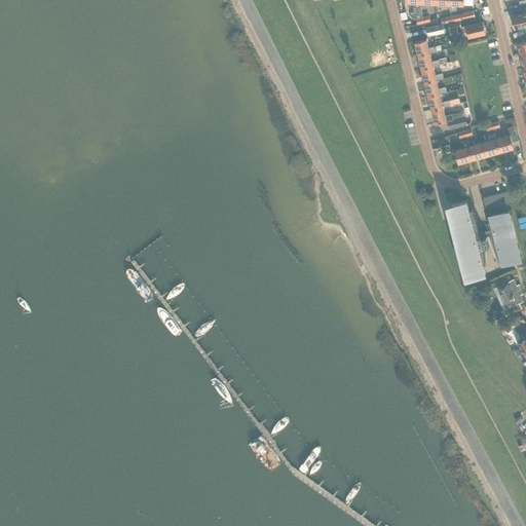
[(420,3),(421,3),(421,0),(406,0),(407,2),(413,2),(413,6),(416,20),(422,17),(420,5),(420,3)]
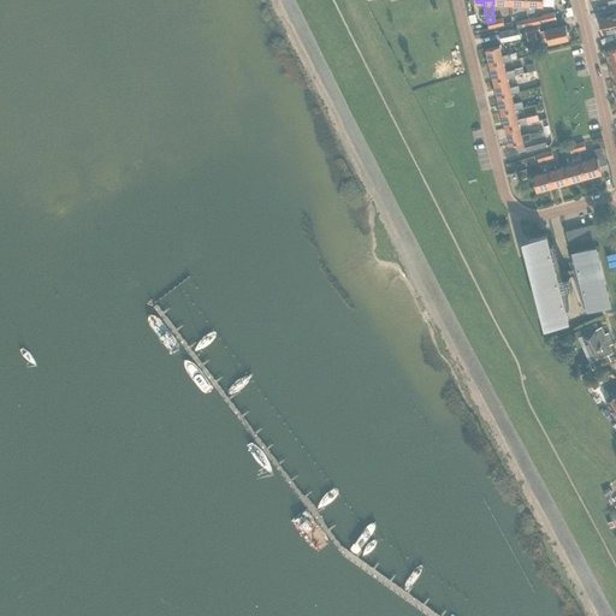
[(526,5),(526,7),(527,12),(534,11),(534,5),(552,6),(552,0),(526,0),(527,5),(526,5)]
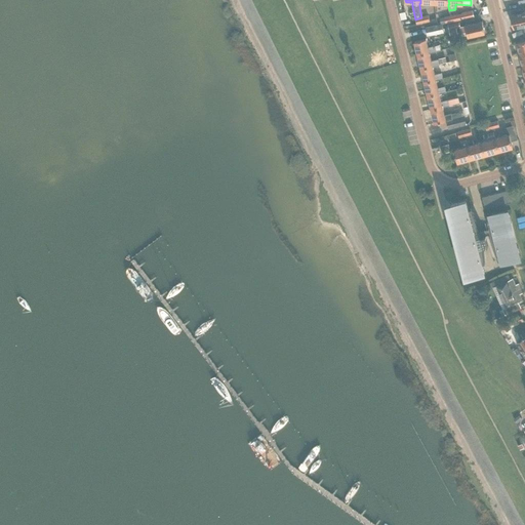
[(473,10),(462,12),(463,13),(465,19),(474,16),(473,11),(473,10)]
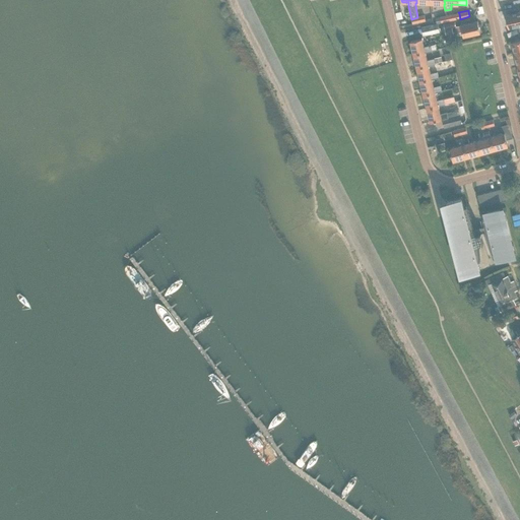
[(519,11),(506,15),(509,28),(519,25),(519,11)]
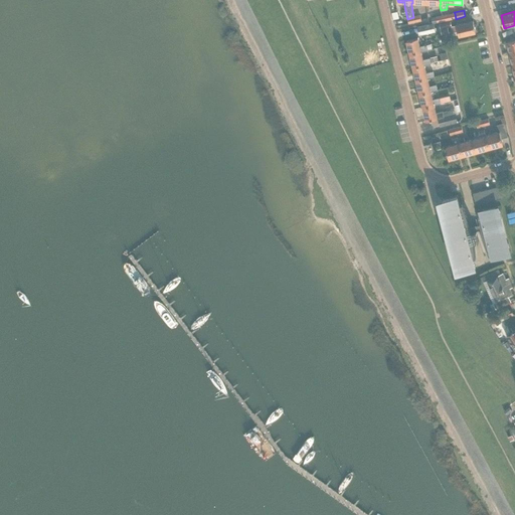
[(442,35),(449,33),(448,26),(452,26),(450,21),(439,23),(440,25),(442,35)]
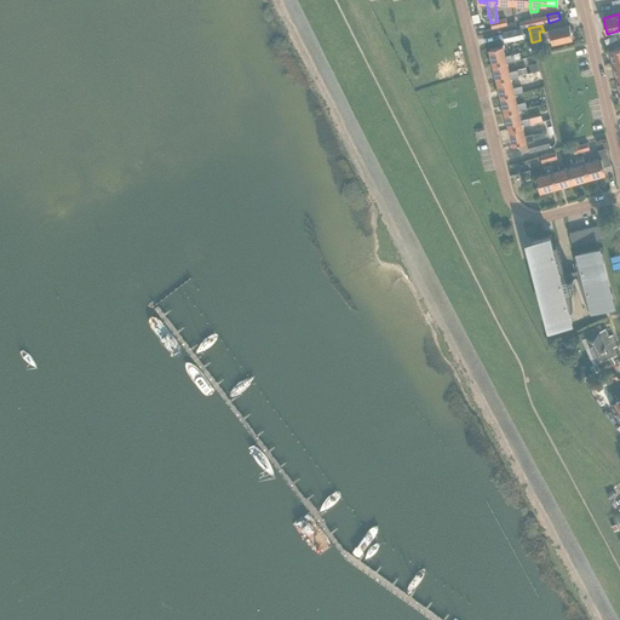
[(550,30),(544,32),(546,39),(551,38),(552,44),(573,39),(569,26),(550,30)]
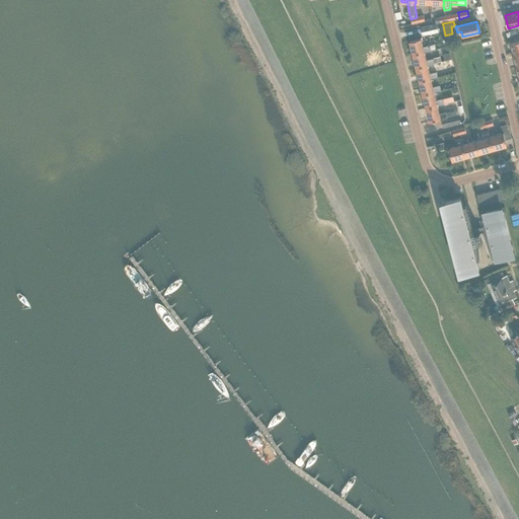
[(436,23),(421,27),(423,36),(439,32),(437,23),(436,23)]
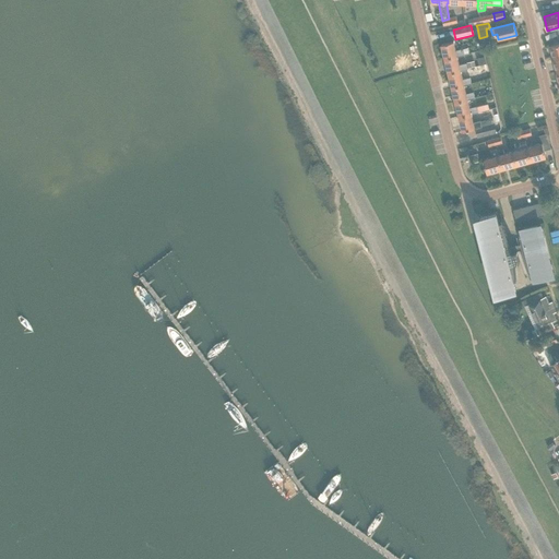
[(464,55),(463,49),(455,50),(453,42),(441,44),(445,59),(458,56),(464,55)]
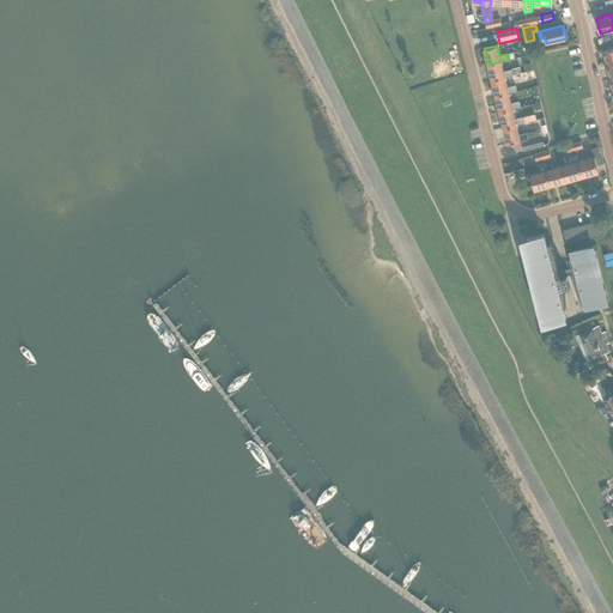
[(505,78),(505,77),(513,76),(511,70),(504,71),(502,61),(489,65),(492,80),(505,78)]
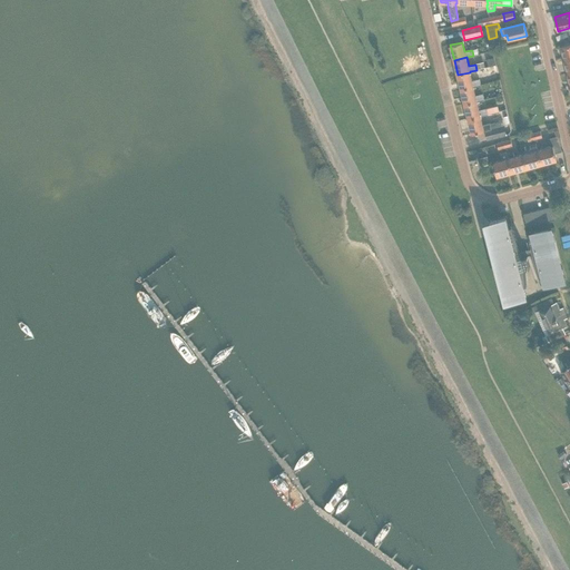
[(473,86),(481,85),(490,82),(489,77),(479,79),(472,81),(470,72),(458,75),(461,89),(473,87),(473,86)]
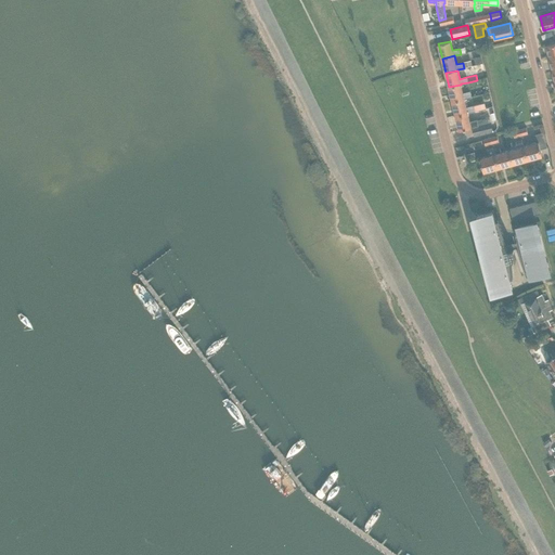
[(470,95),(469,91),(463,92),(461,85),(449,87),(452,101),(464,99),(464,98),(470,95)]
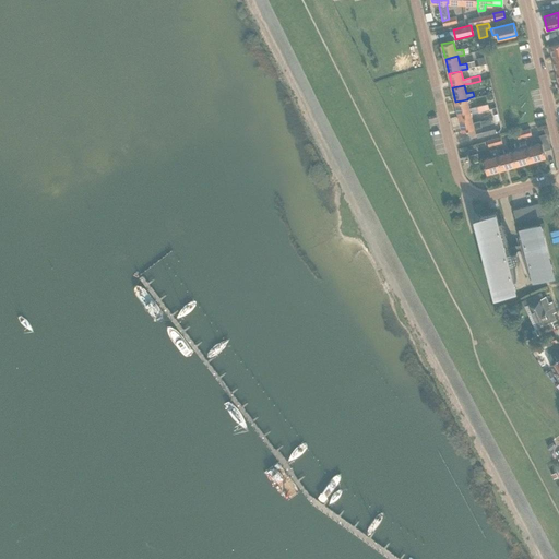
[(470,107),(467,99),(455,102),(460,117),(471,114),(487,109),(486,105),(477,106),(470,108),(470,107)]
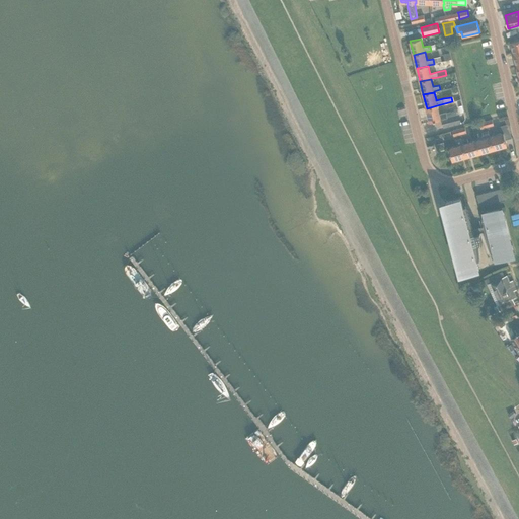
[(430,122),(440,120),(440,119),(444,118),(447,118),(446,113),(439,114),(437,105),(427,108),(430,122)]
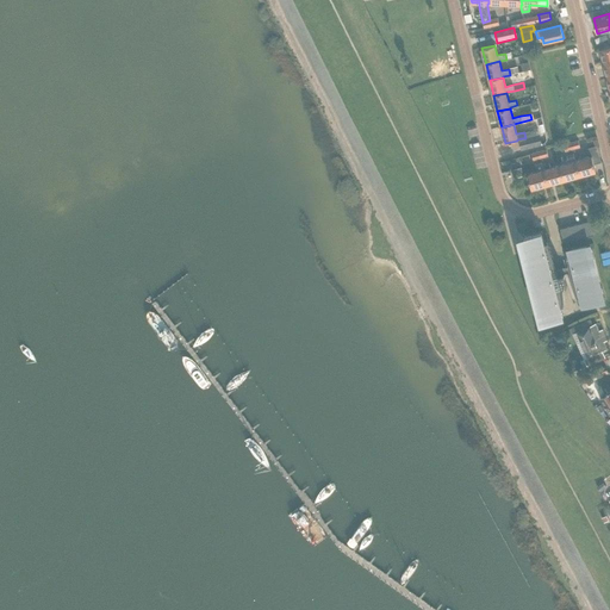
[(521,149),(542,144),(539,135),(535,135),(526,138),(522,138),(518,139),(521,149)]
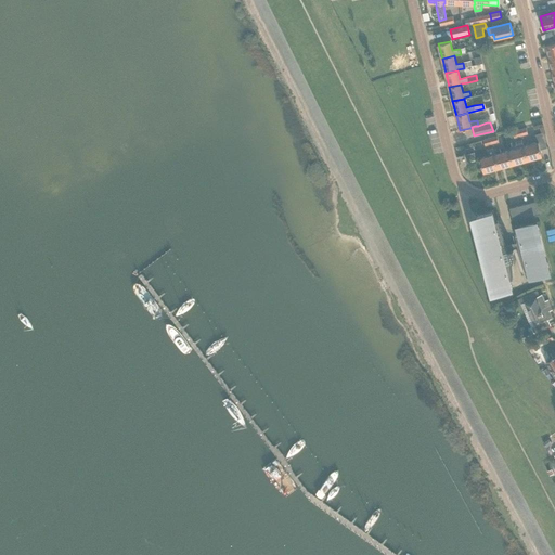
[(526,128),(513,131),(515,138),(528,134),(526,128)]
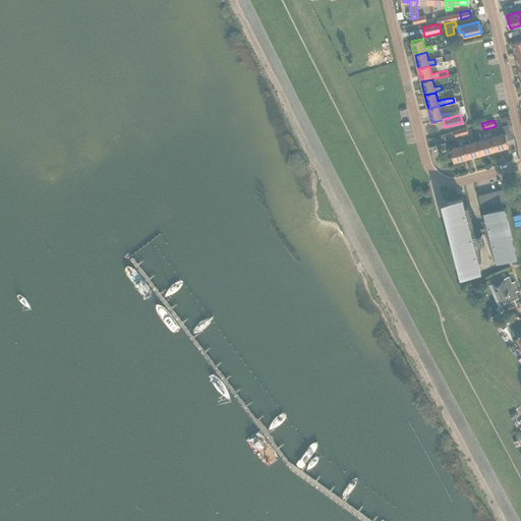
[(510,124),(502,127),(504,133),(491,136),(496,150),(509,146),(508,140),(514,138),(510,124)]
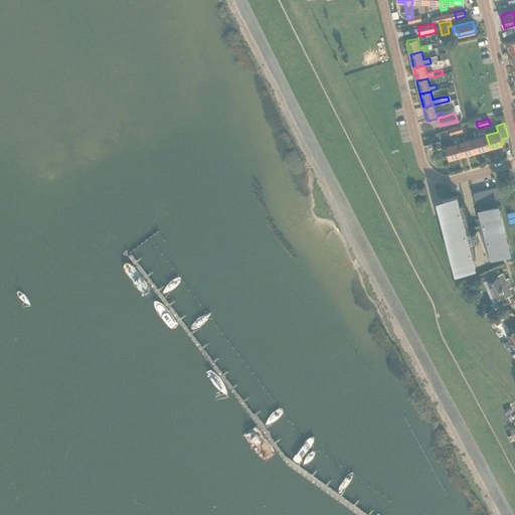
[(462,126),(449,130),(451,135),(463,132),(462,126)]
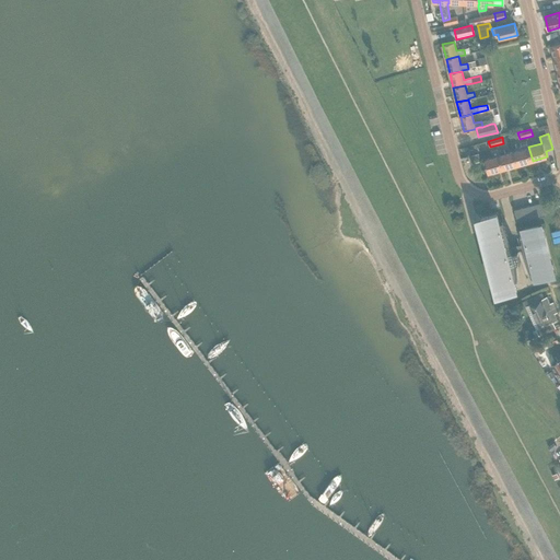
[(522,149),(514,151),(517,165),(533,161),(528,147),(527,141),(520,142),(522,149)]
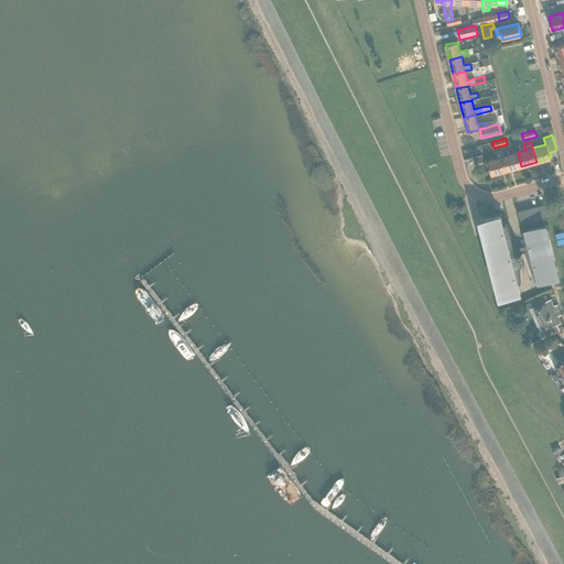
[(495,151),(497,158),(488,161),(491,175),(507,171),(502,152),(501,150),(495,151)]
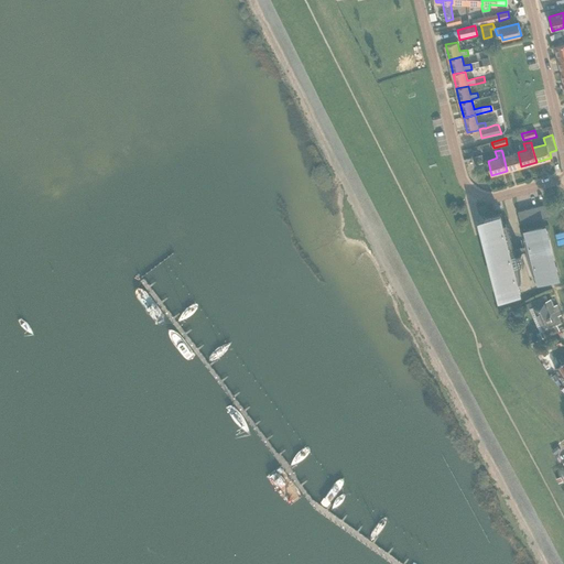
[(508,150),(502,152),(507,171),(521,166),(518,152),(510,154),(508,150)]
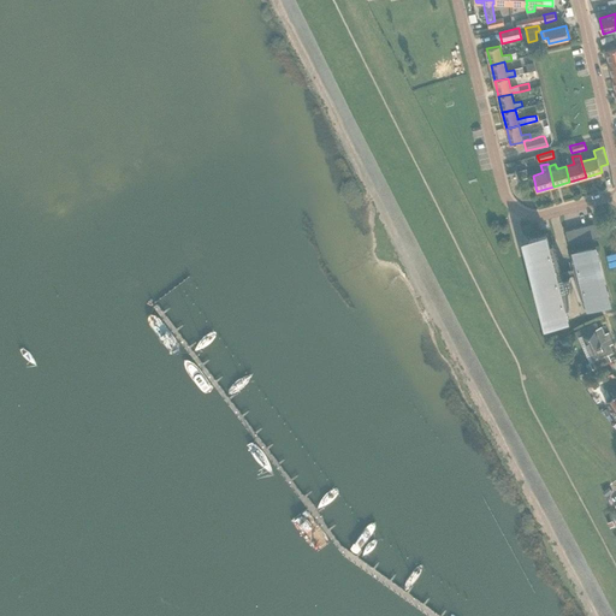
[(597,223),(588,225),(592,240),(600,237),(597,223)]
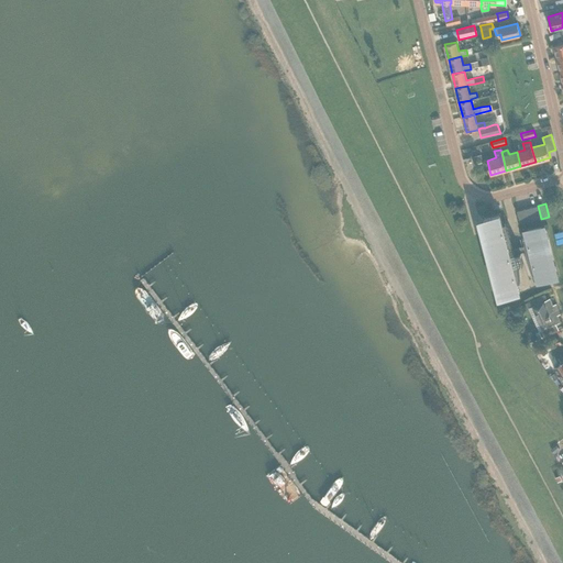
[(541,219),(538,206),(531,208),(534,221),(541,219)]
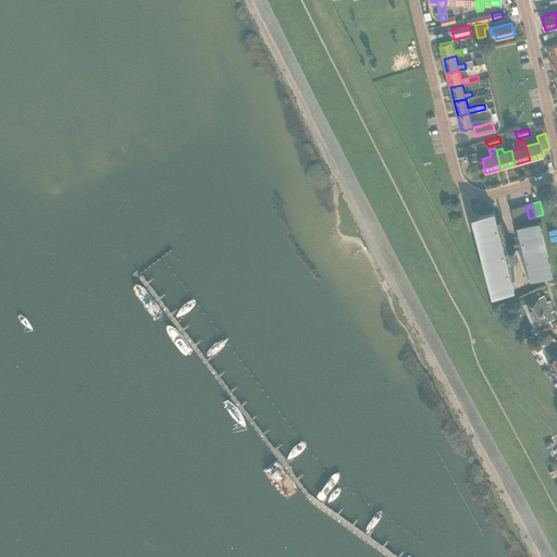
[(529,219),(525,206),(519,207),(522,220),(529,219)]
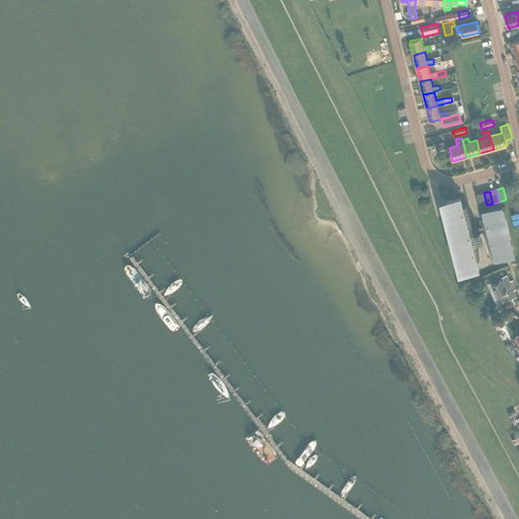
[(487,205),(484,193),(476,195),(479,207),(487,205)]
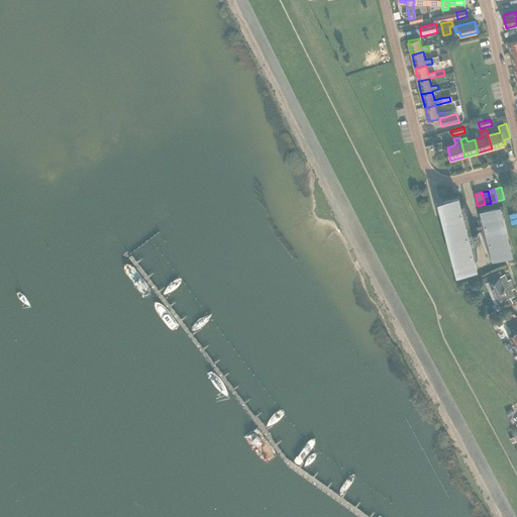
[(462,206),(460,195),(439,201),(457,274),(478,268),(476,260),(479,259),(477,241),(482,240),(486,255),(492,254),(493,261),(513,254),(501,205),(480,211),(482,217),(480,217),(482,226),(472,226),(464,206),(462,206)]
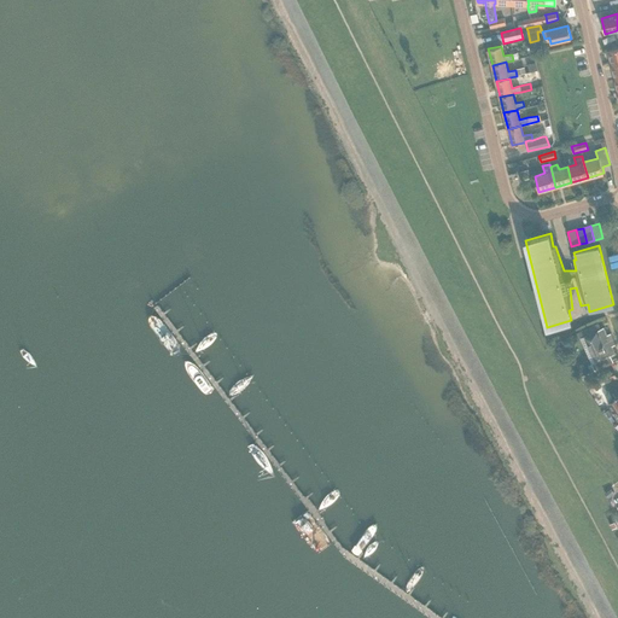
[(579,337),(587,351),(613,339),(611,333),(606,334),(604,327),(600,330),(598,322),(572,334),(575,338),(579,337)]
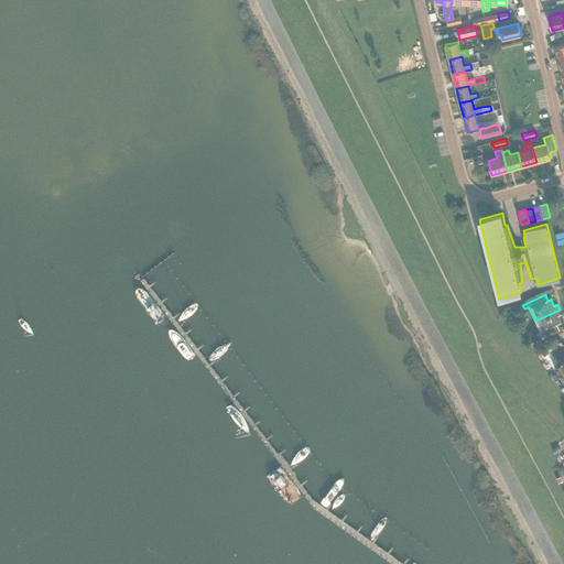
[(561,314),(560,310),(535,321),(540,332),(543,338),(560,331),(556,324),(561,323),(557,316),(561,314)]
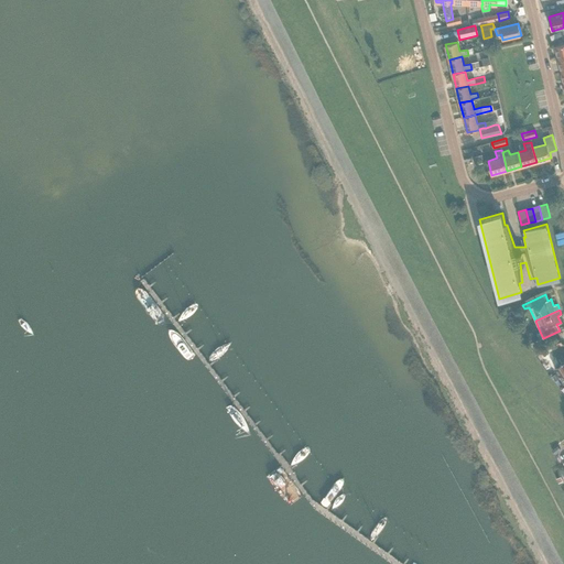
[(559,336),(544,343),(549,350),(563,344),(559,336)]
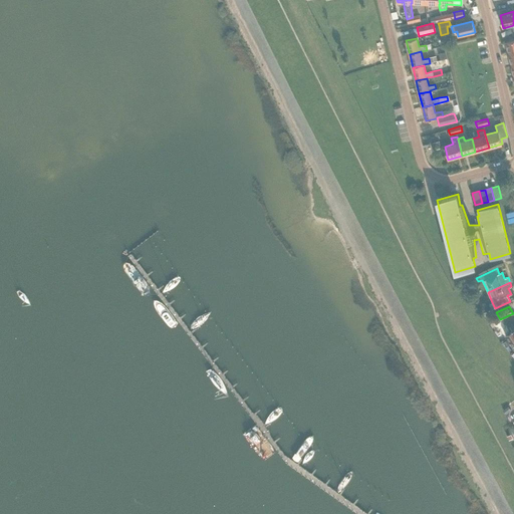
[(493,332),(498,338),(502,335),(498,329),(493,332)]
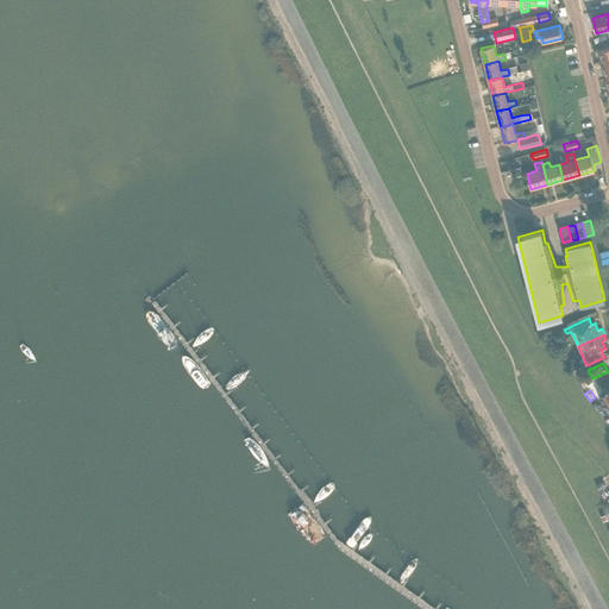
[(606,394),(598,397),(604,406),(608,402),(608,391),(606,394)]
